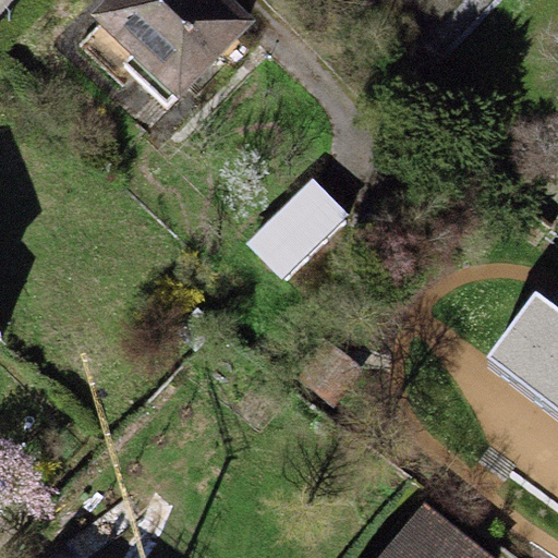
[(230,0),(105,0),(92,14),(178,98),(253,22),(230,0)]
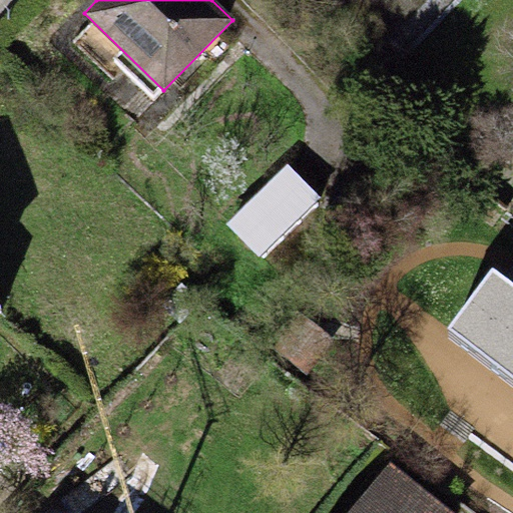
[(287,163),(226,223),(262,260),(323,199),(287,163)]
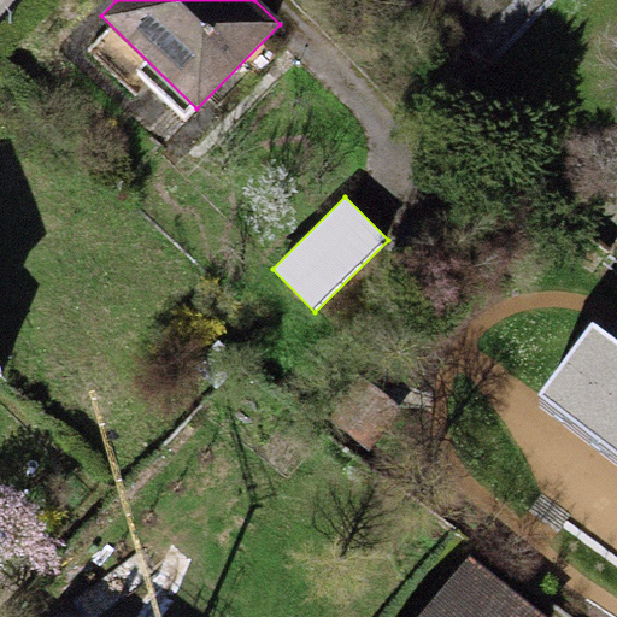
[(535,401),(616,460),(616,344),(592,325),(535,401)]
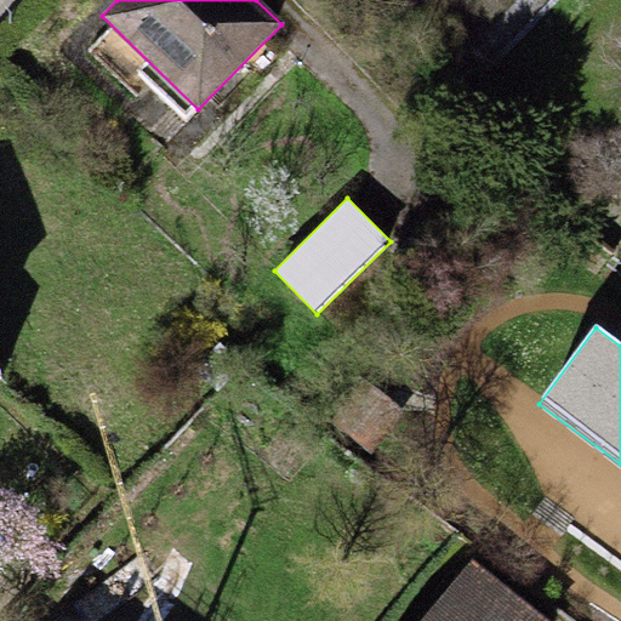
[(331,426),(360,450),(397,406),(366,382),(331,426)]
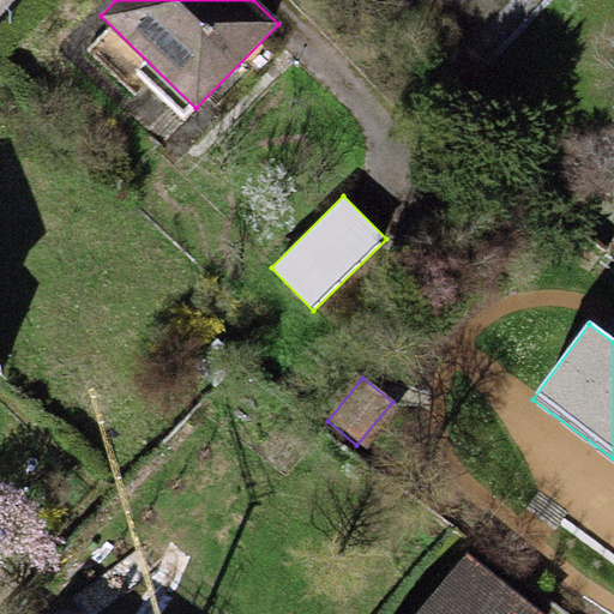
[(540,613),(467,555),(419,613),(540,613)]
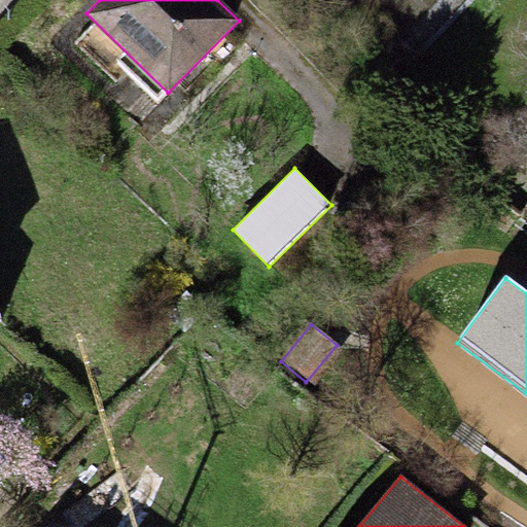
All buildings are outlined.
